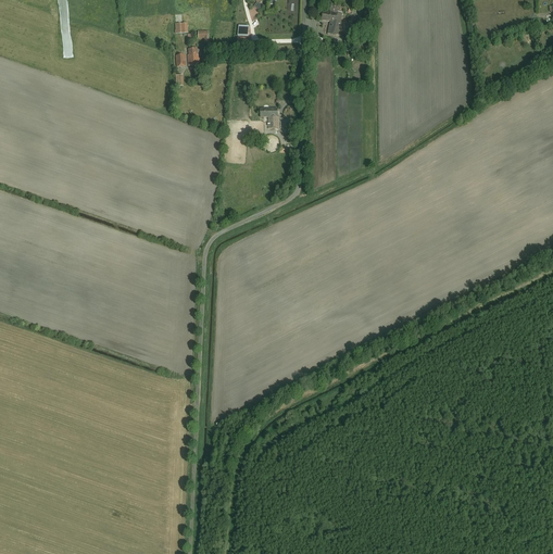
[(338,34),(341,11),(328,9),(328,12),(322,11),(321,19),(327,20),(325,33),(338,34)]
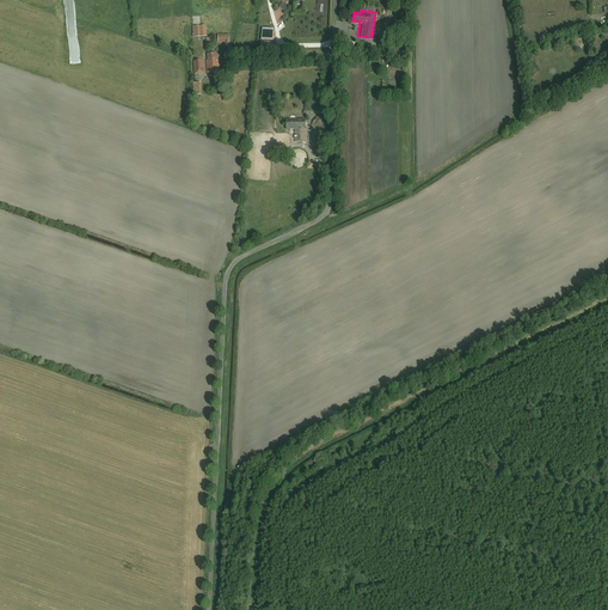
[(204,23),(191,24),(191,35),(206,35),(204,23)]
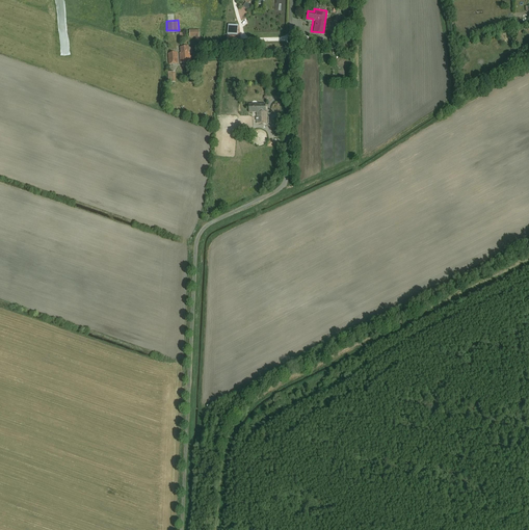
[(238,23),(228,22),(227,32),(237,33),(238,23)]
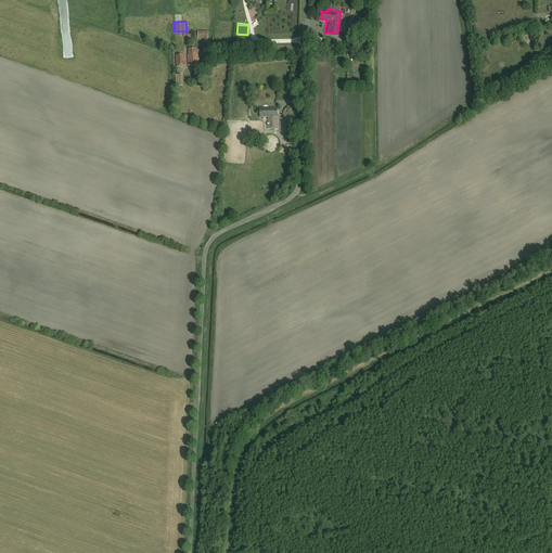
[(349,38),(341,40),(343,48),(351,46),(349,38)]
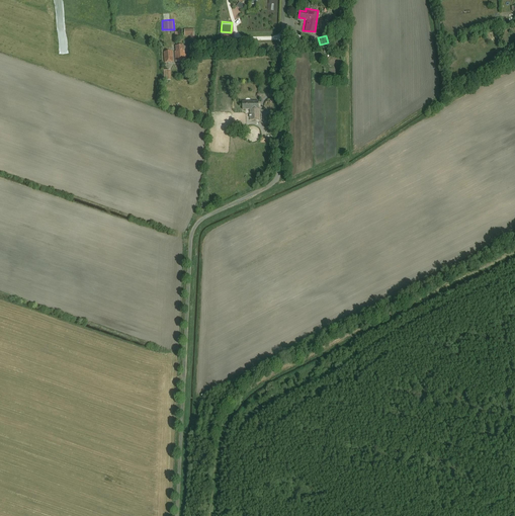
[(174,50),(173,50),(174,60),(185,59),(183,43),(174,44),(174,50)]
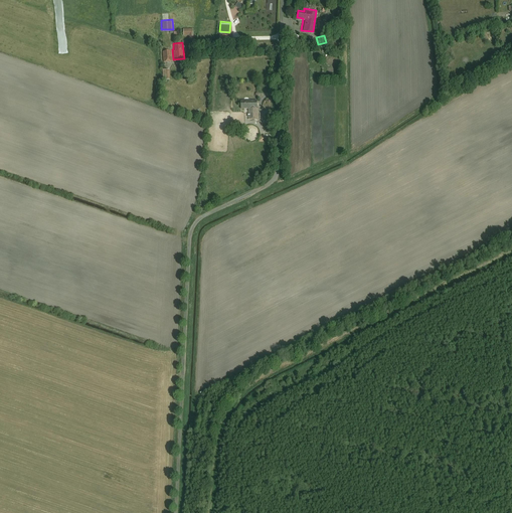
[(170,49),(161,50),(162,60),(171,59),(170,49)]
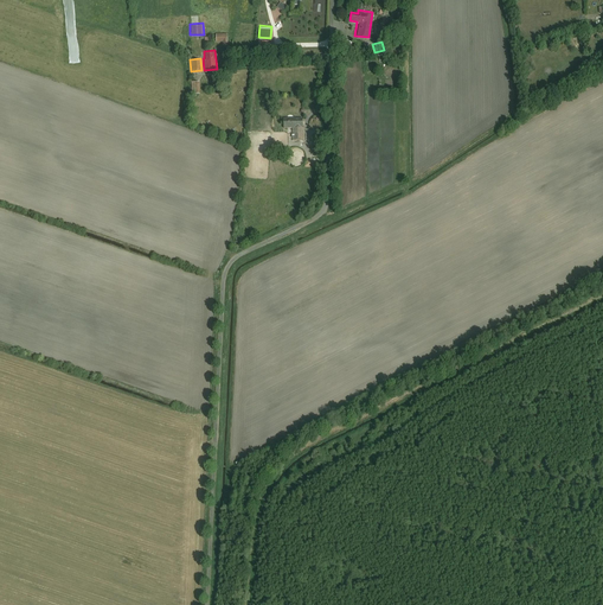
[(300,116),(281,118),(281,127),(289,127),(300,127),(300,116)]
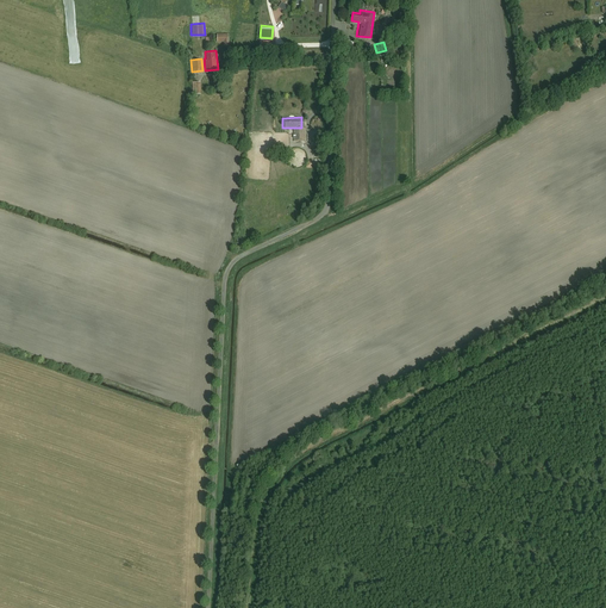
[(301,128),(291,128),(291,140),(301,140),(301,128)]
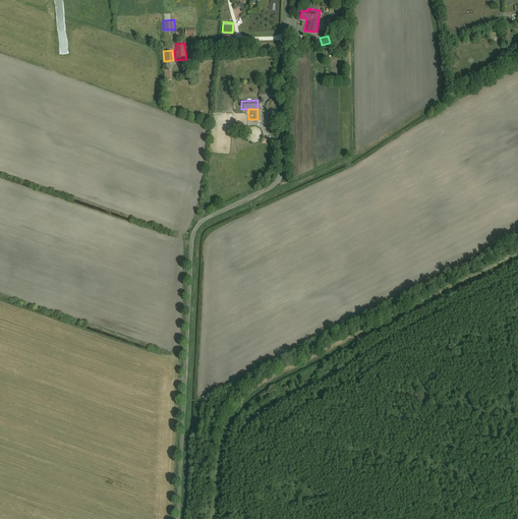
All buildings are outlined.
